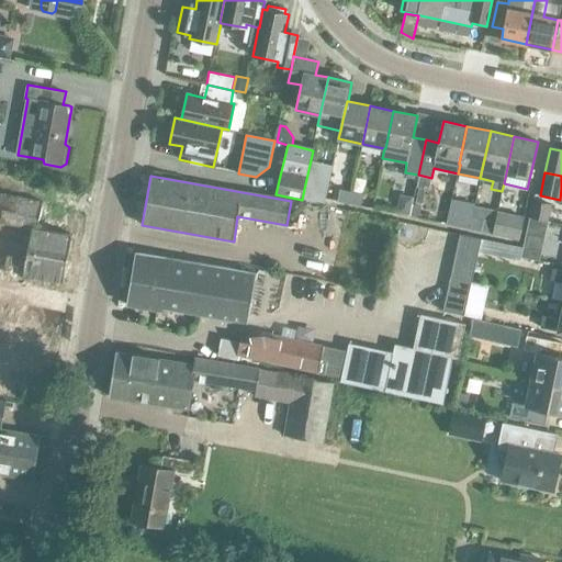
[(419,188),(424,189),(425,187),(429,188),(431,178),(419,176),(417,188),(419,188)]
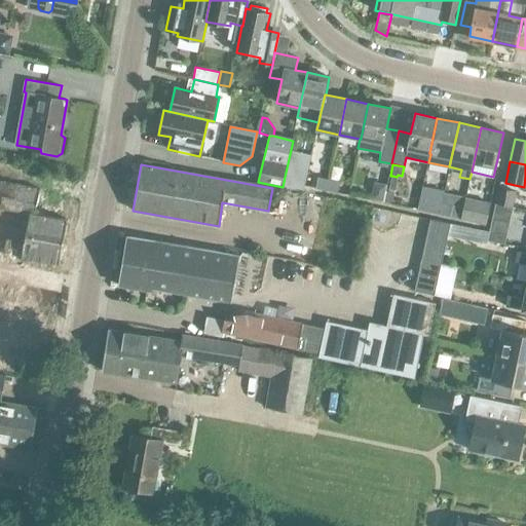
[(285,177),(283,187),(293,189),(295,179),(285,177)]
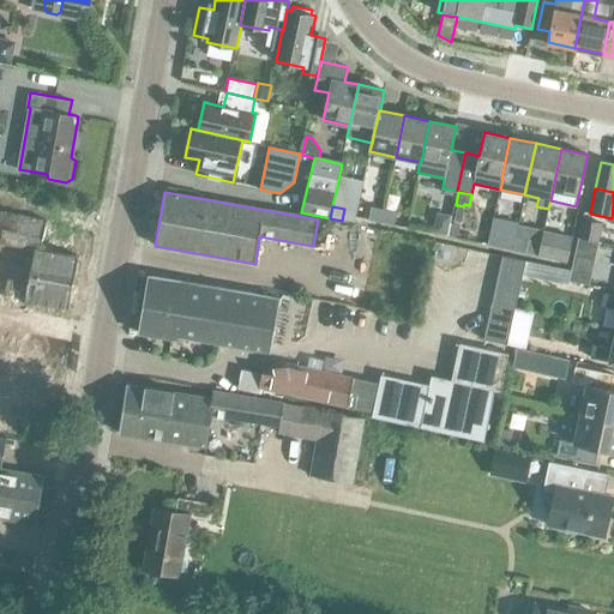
[(369,221),(383,224),(385,211),(372,208),(369,221)]
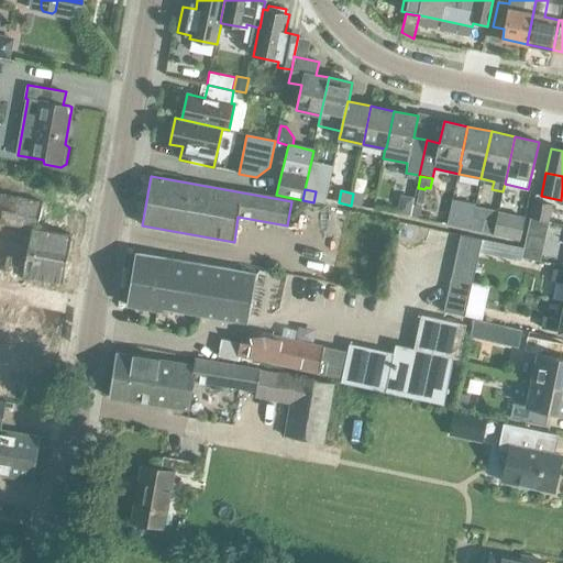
[(0,192),(0,269),(64,282),(68,258),(73,235),(39,228),(44,201),(2,194),(0,192)]
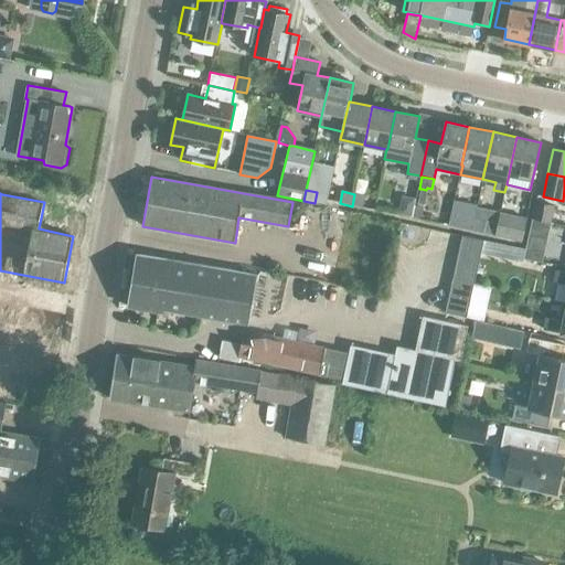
[(354,194),(352,206),(364,209),(366,196),(354,194)]
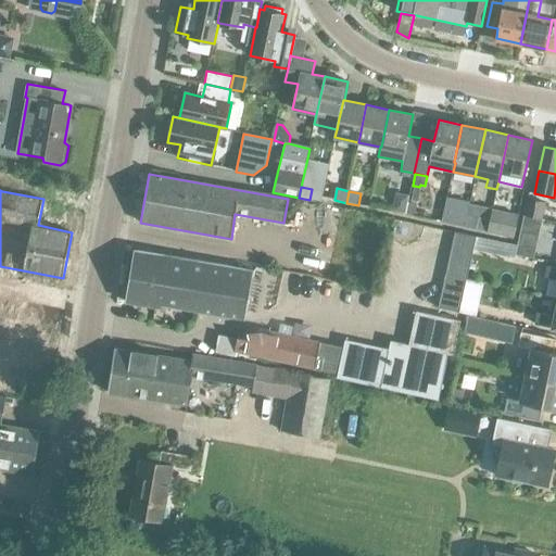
[(527,200),(523,215),(541,219),(544,203),(527,200)]
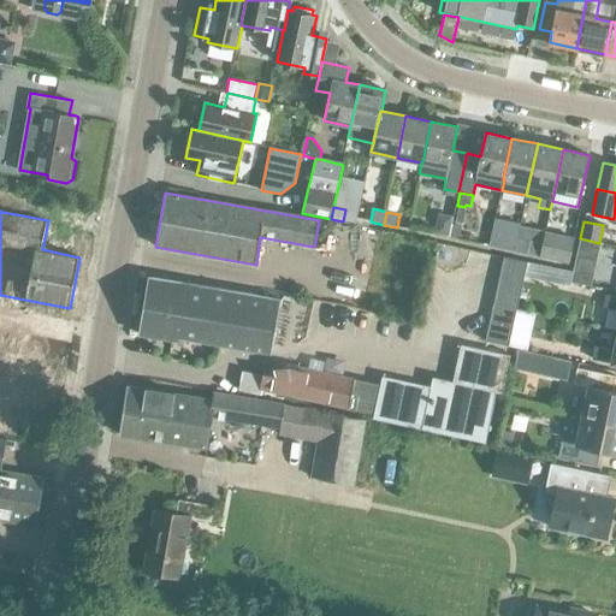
[(462,226),(452,224),(450,237),(460,240),(462,226)]
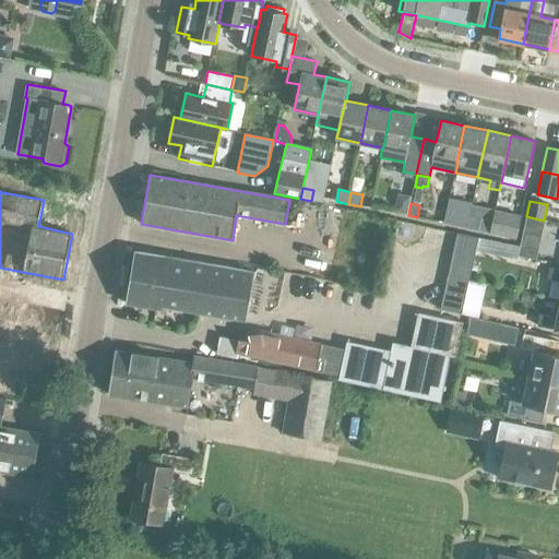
[(492,221),(490,233),(516,238),(521,216),(495,211),(492,221)]
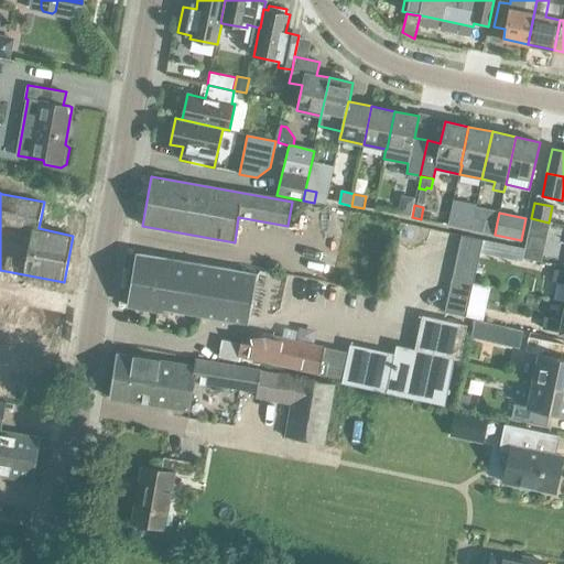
[(448,226),(461,229),(464,217),(452,214),(448,226)]
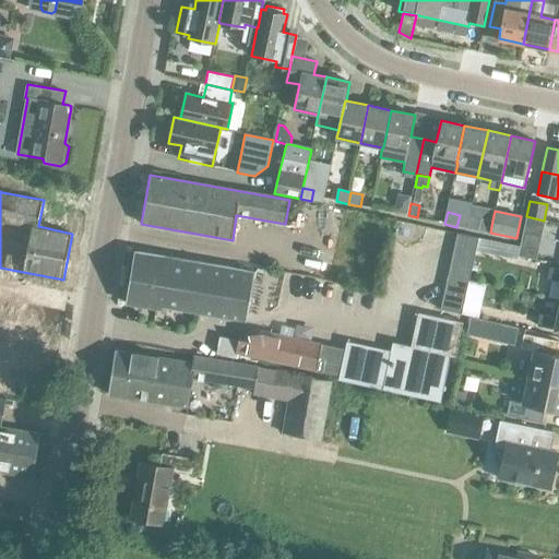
[(526,216),(524,232),(542,235),(544,221),(526,216)]
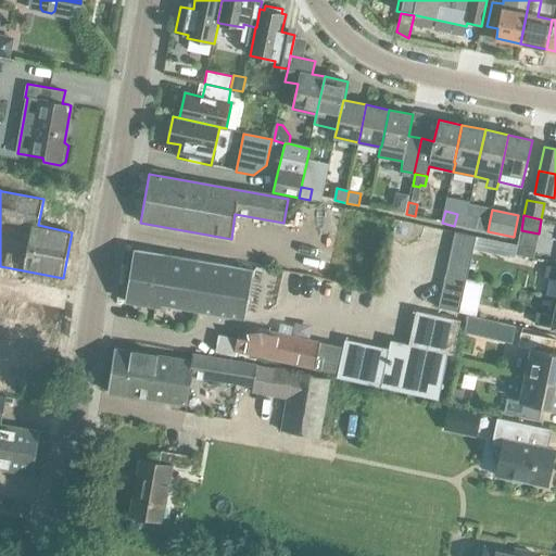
[(477,229),(488,231),(490,219),(479,217),(477,229)]
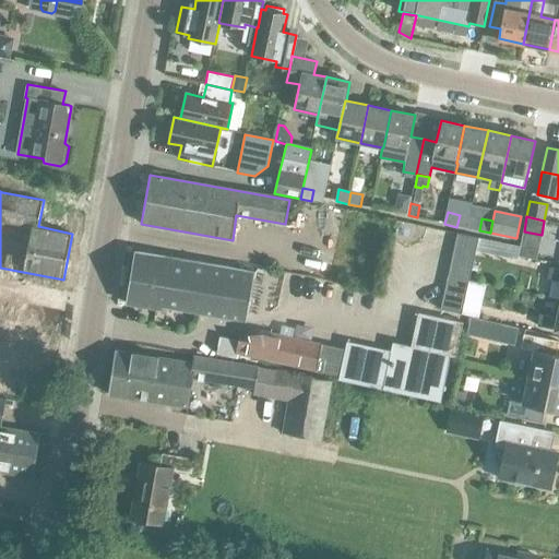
[(458,234),(449,275),(468,280),(478,238),(458,234)]
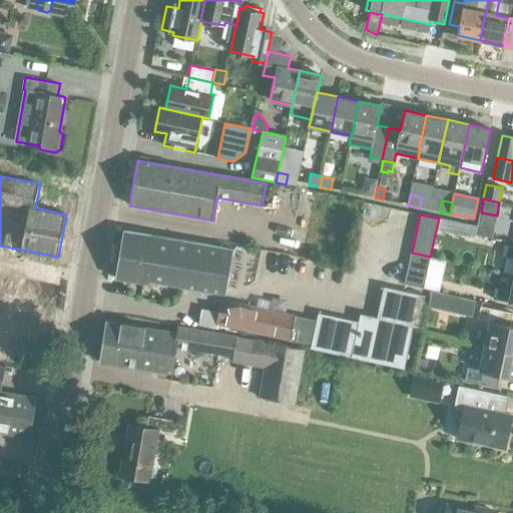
[(129,226),(128,231),(125,231),(116,279),(149,285),(149,281),(226,294),(234,249),(153,235),(154,230),(129,226)]
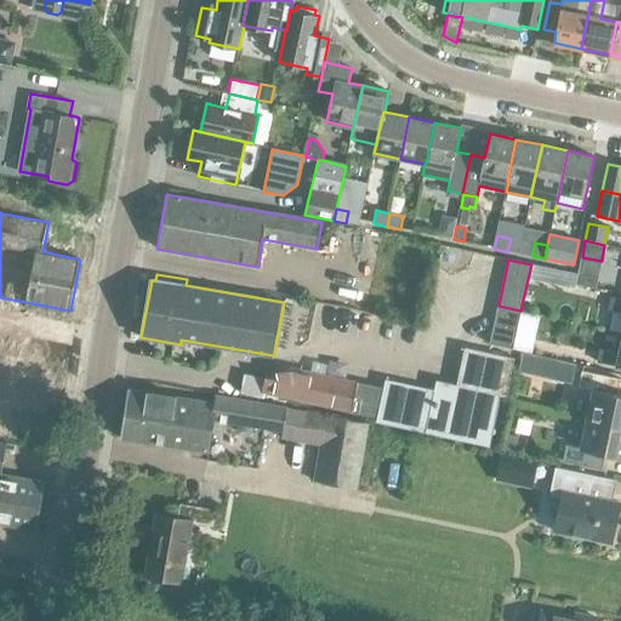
[(620,311),(620,298),(613,297),(609,309),(620,311)]
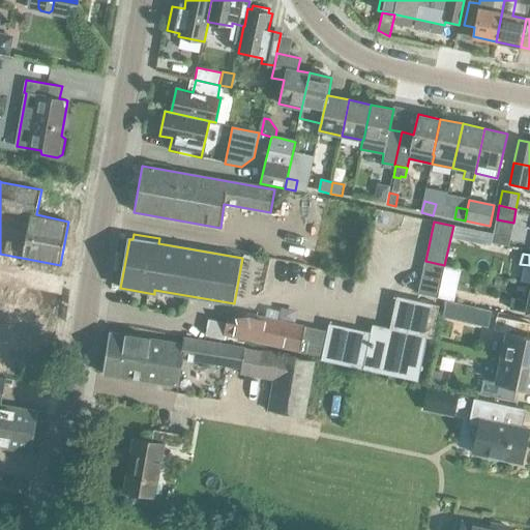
[(444,265),(425,261),(418,293),(438,297),(444,265)]
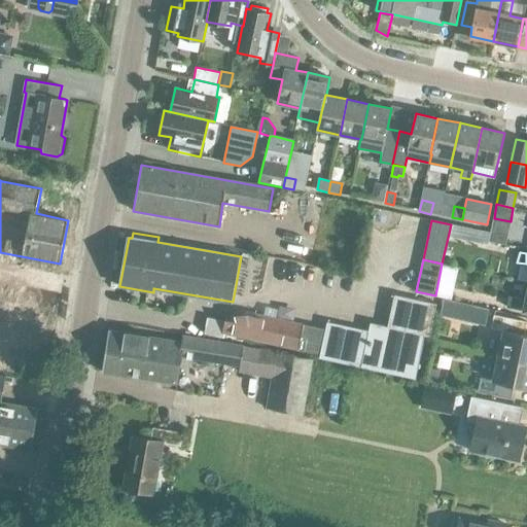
[(0,371),(1,371),(5,347),(3,346),(5,330),(48,339),(56,293),(0,283),(0,371)]
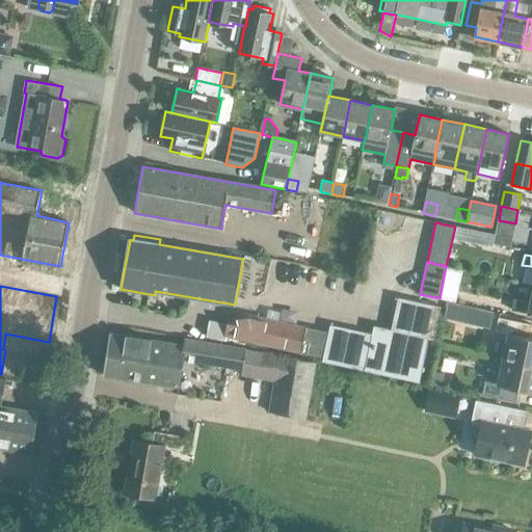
[(206,337),(224,341),(225,336),(301,352),(301,351),(323,356),(322,361),(366,370),(366,371),(421,383),(430,339),(433,340),(441,307),(398,297),(390,330),(375,327),(374,334),(330,324),(328,331),(248,314),(240,318),(228,319),(227,323),(209,320),(206,337)]
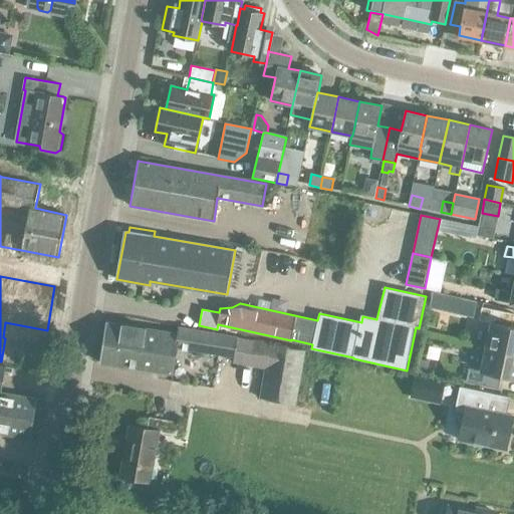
[(513,291),(513,292),(497,288),(495,299),(513,302),(513,291)]
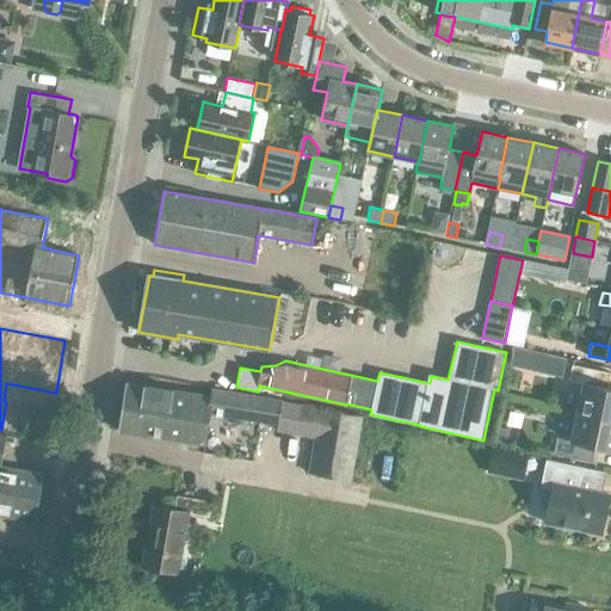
[(548,372),(562,376),(566,358),(553,356),(548,372)]
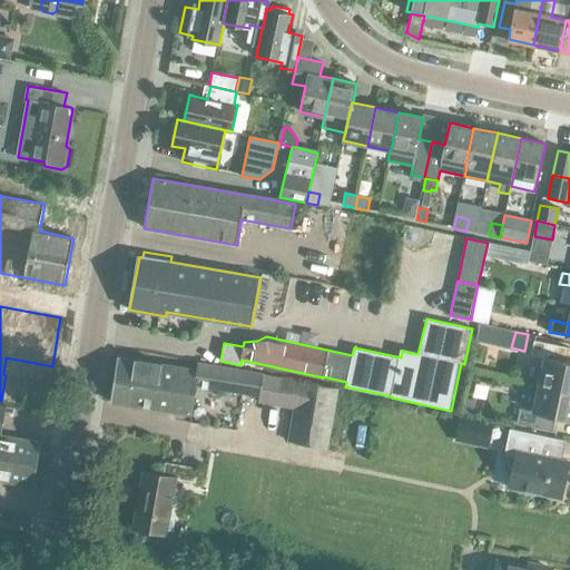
[(544,357),(539,384),(569,390),(569,362),(567,362),(569,347),(569,346),(534,340),(531,354),(544,357)]
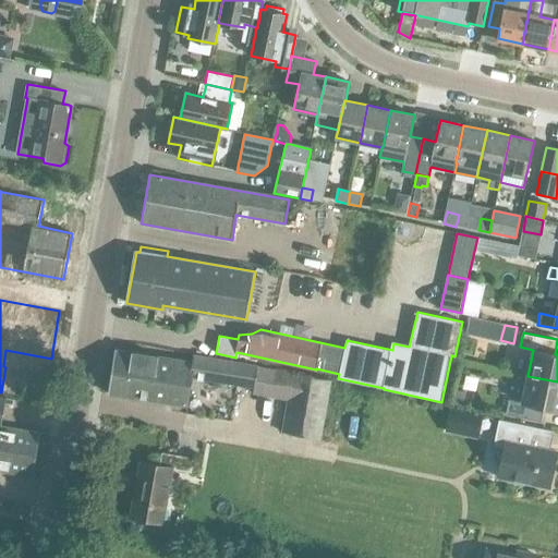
[(116,350),(109,393),(186,405),(191,377),(253,387),(256,366),(193,355),(192,362),(116,350)]
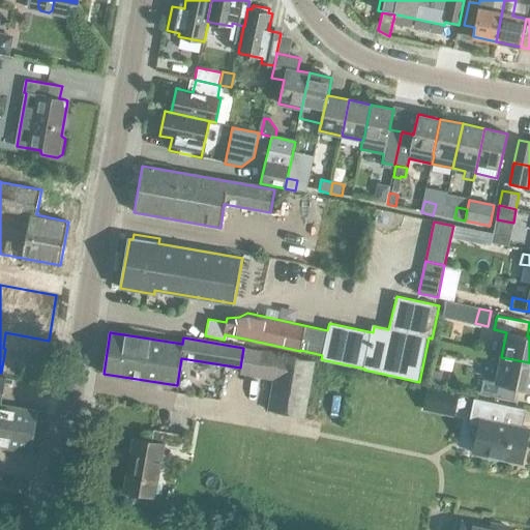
[(240,367),(240,373),(273,379),(268,410),(304,416),(314,359),(244,348),(243,348),(240,367)]
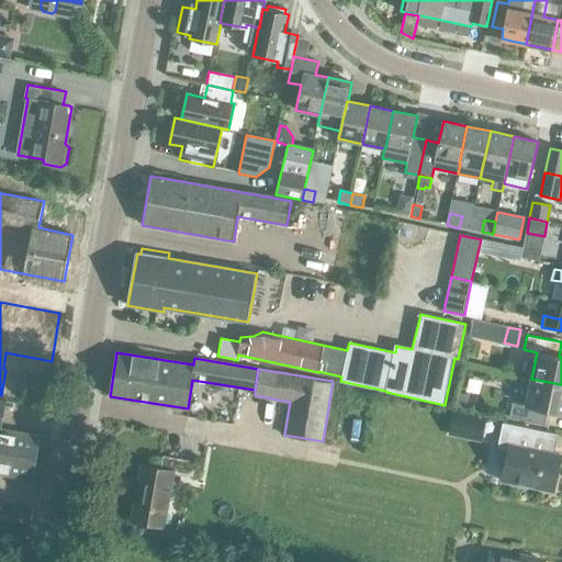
[(561,384),(531,379),(526,405),(513,403),(509,417),(546,425),(548,411),(561,413),(561,384)]
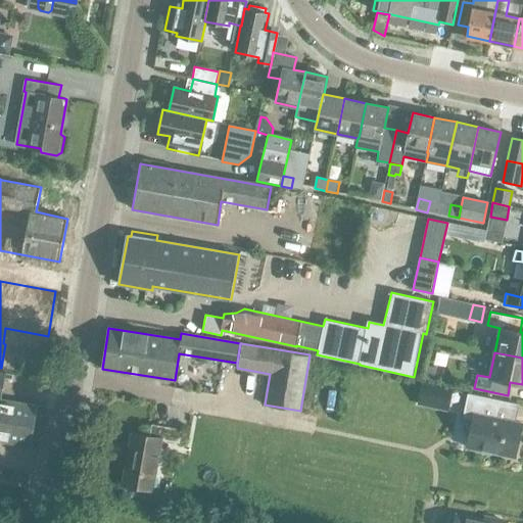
[(433,380),(436,367),(425,365),(423,378),(433,380)]
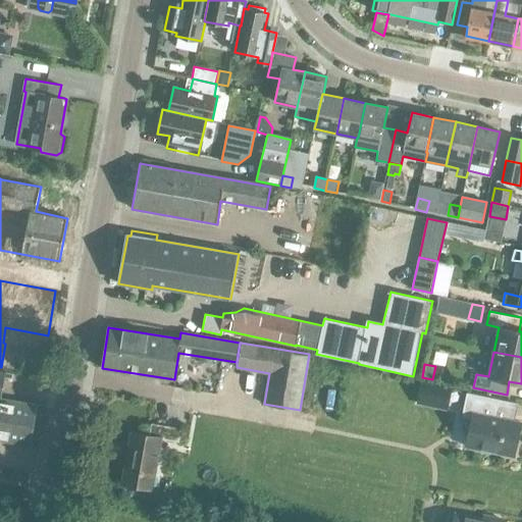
[(421,382),(416,405),(434,408),(439,385),(421,382)]
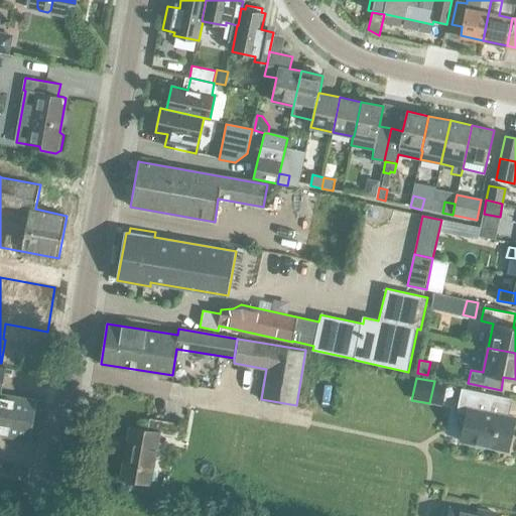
[(461,440),(476,443),(508,450),(515,417),(490,411),(493,394),(462,387),(457,411),(467,413),(461,440)]
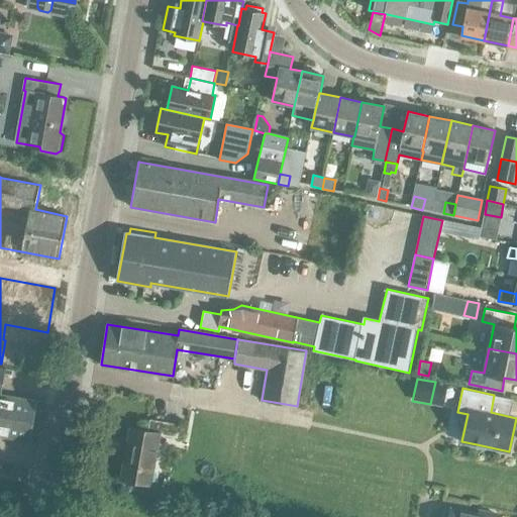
[(35,401),(0,394),(0,436),(28,441),(35,401)]
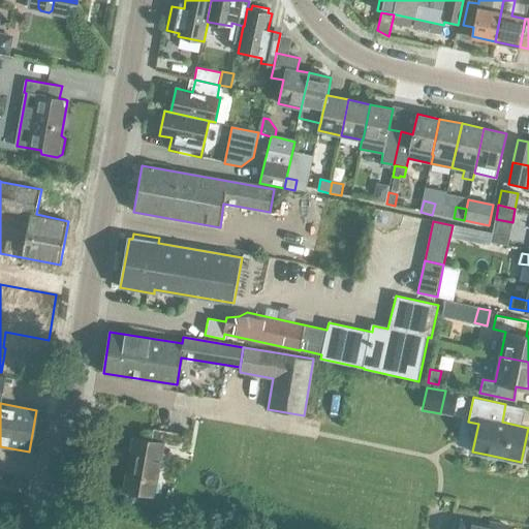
[(124,490),(154,495),(163,444),(182,447),(184,434),(153,429),(151,441),(133,438),(124,490)]
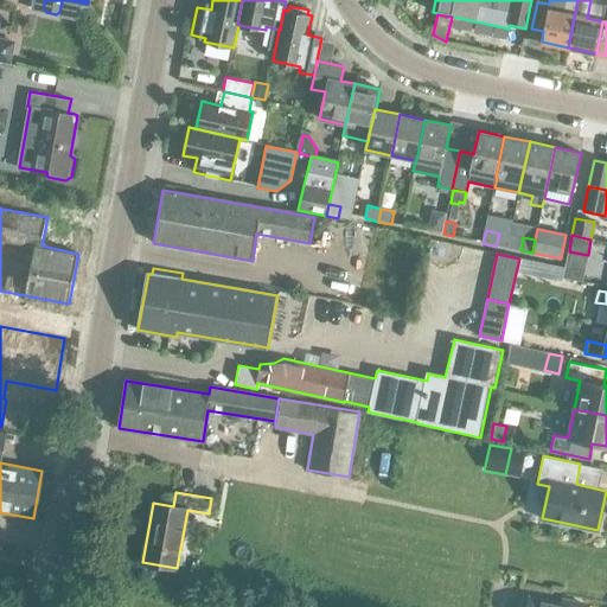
[(582,606),(582,602),(563,599),(563,602),(530,595),(526,606),(581,606),(582,606)]
